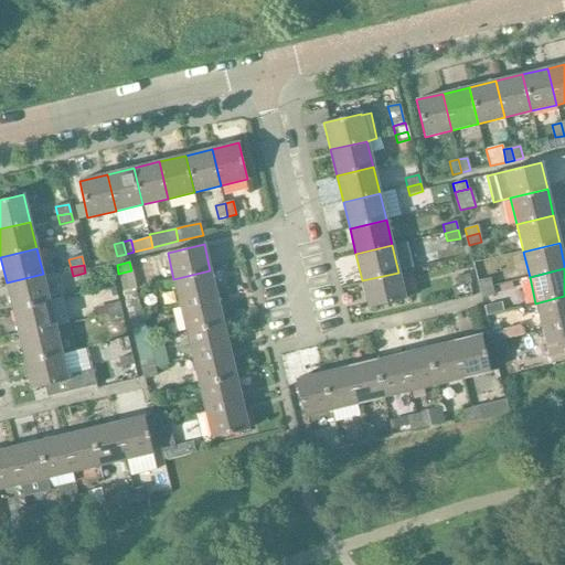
[(210,270),(173,279),(180,305),(216,296),(210,270)]
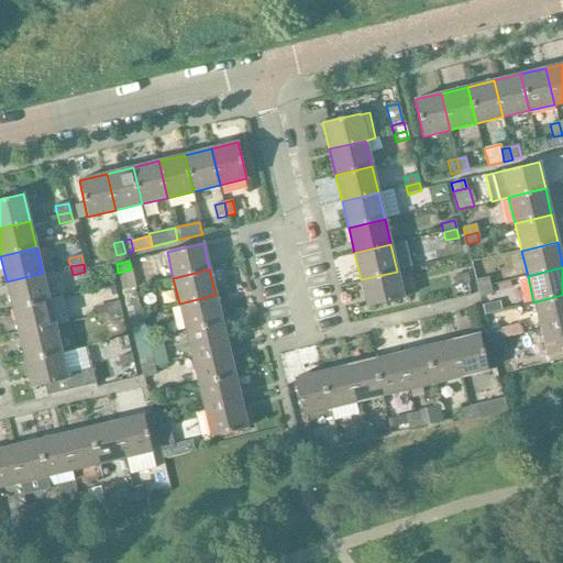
[(397,272),(361,279),(367,307),(404,298),(397,272)]
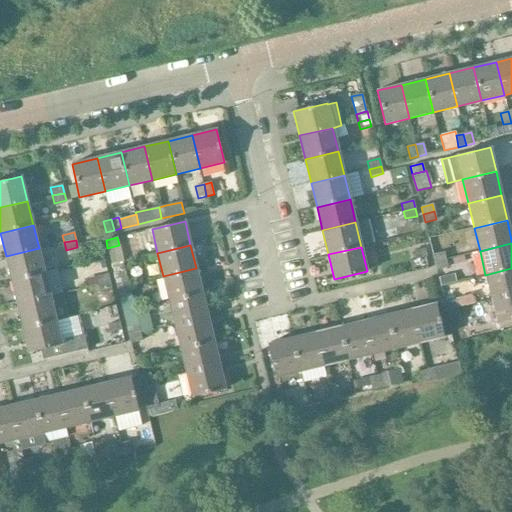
[(39,248),(6,256),(11,280),(44,272),(39,248)]
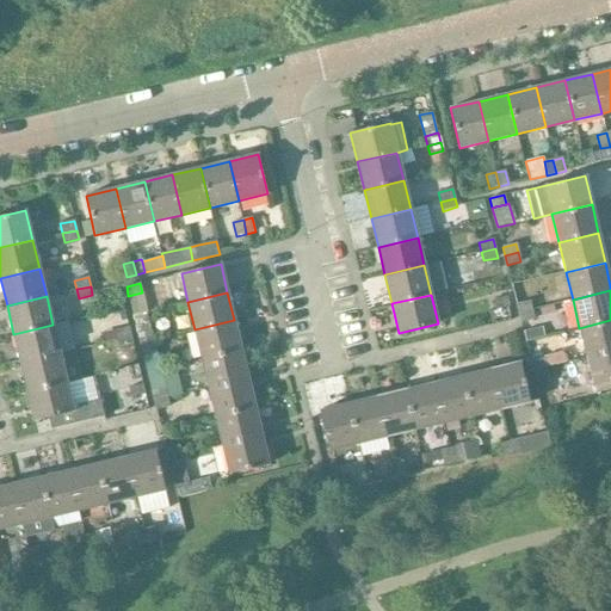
[(508,307),(506,297),(493,300),(495,309),(508,307)]
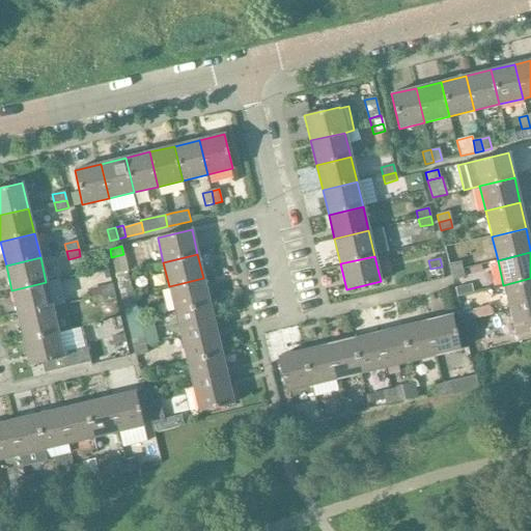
[(460,261),(448,264),(450,272),(463,270),(460,261)]
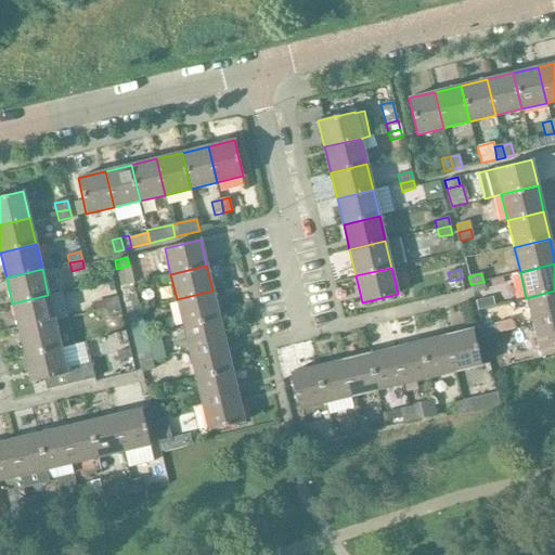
[(483,282),(470,284),(473,293),(486,289),(483,282)]
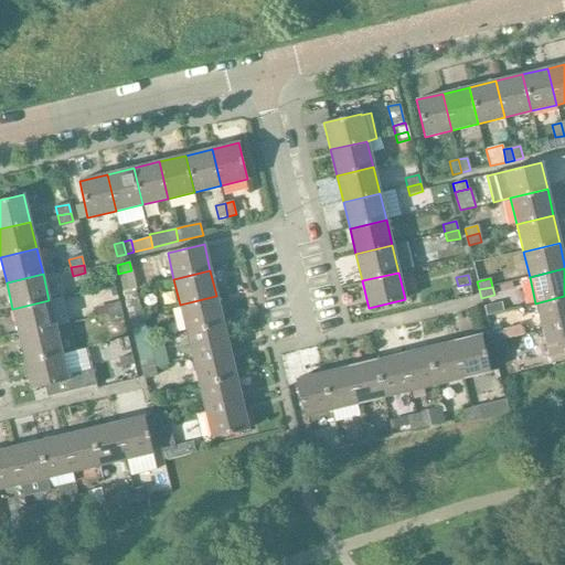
[(216,296),(180,305),(187,331),(223,323),(216,296)]
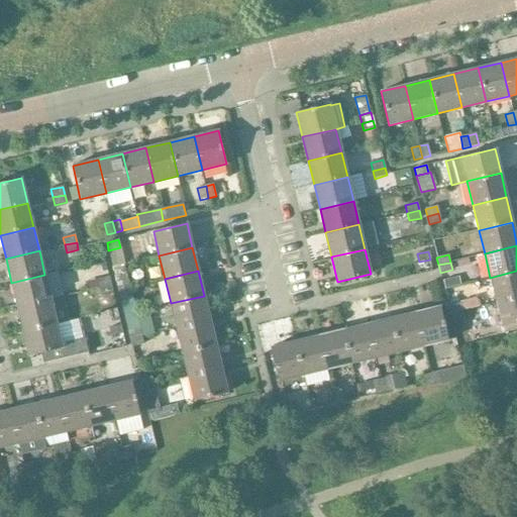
[(516,271),(490,278),(496,302),(516,297),(516,271)]
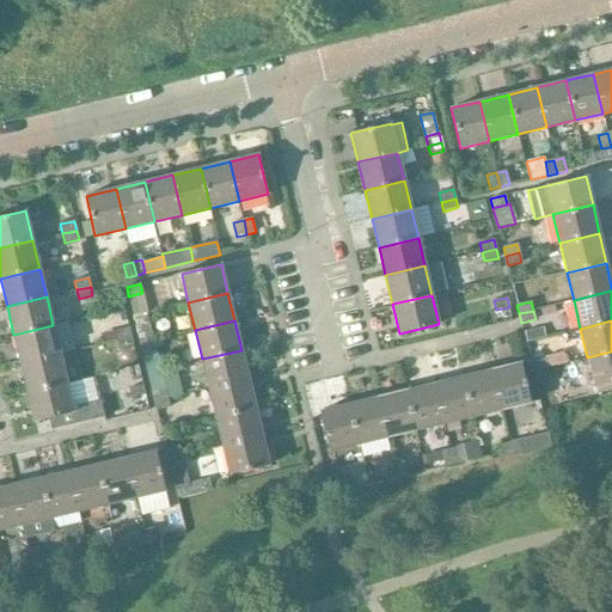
[(53,325),(13,335),(20,363),(60,354),(53,325)]
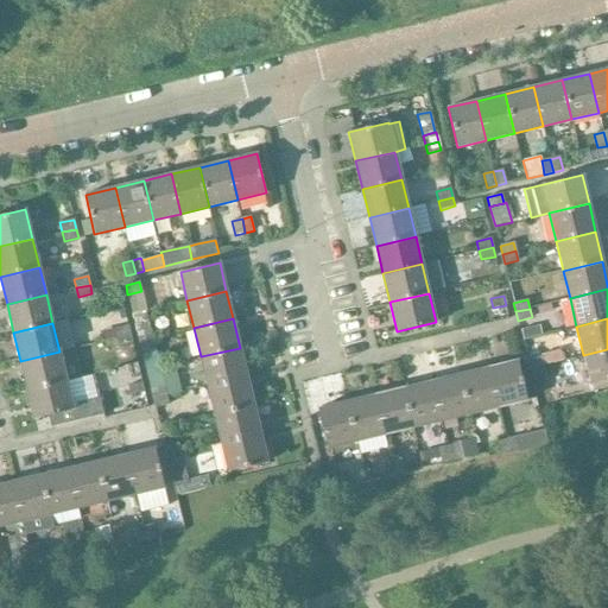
[(114,328),(116,337),(131,334),(128,325),(114,328)]
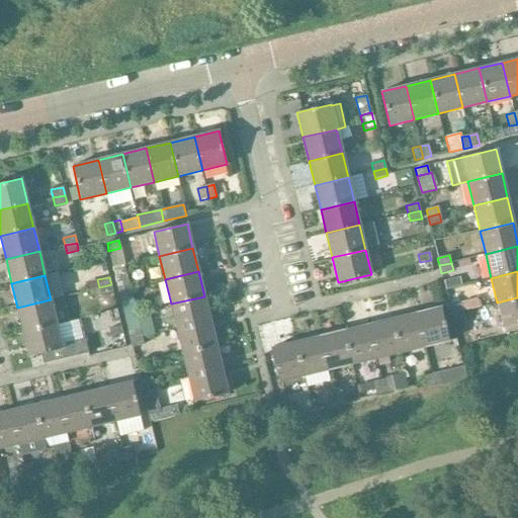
[(128,280),(116,283),(118,290),(131,288),(128,280)]
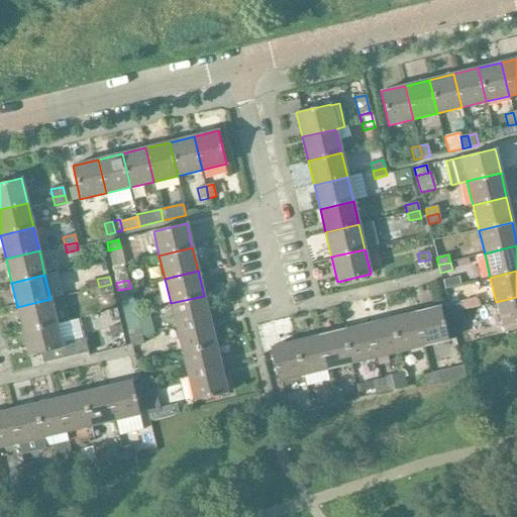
[(111,284),(99,287),(101,295),(112,292),(111,284)]
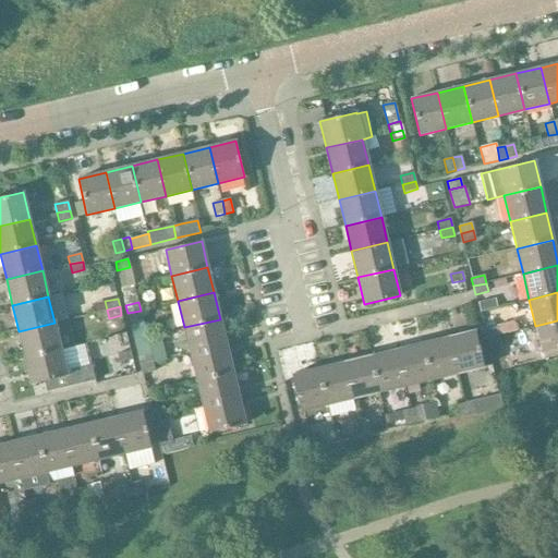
[(141,311),(128,313),(130,322),(143,318),(141,311)]
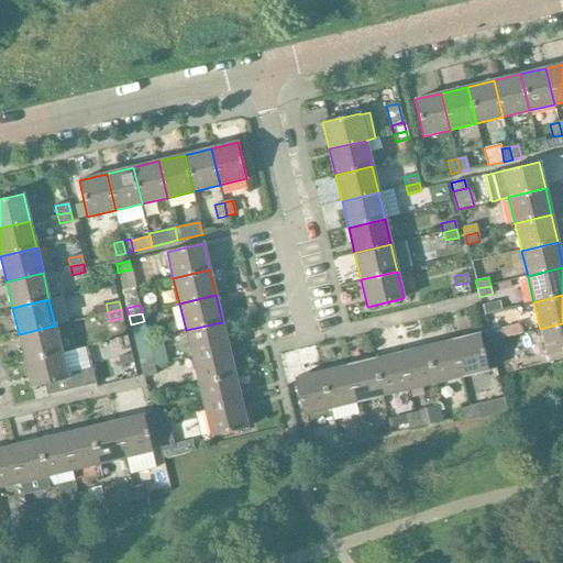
[(222,322),(186,330),(191,356),(228,348),(222,322)]
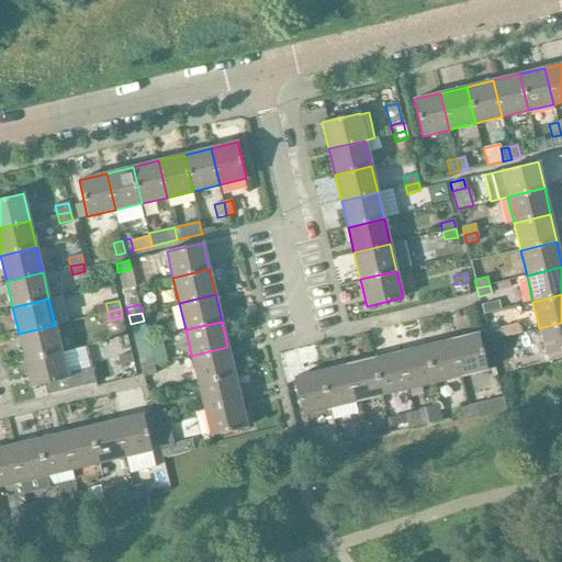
[(561,323),(539,328),(546,355),(561,350),(561,323)]
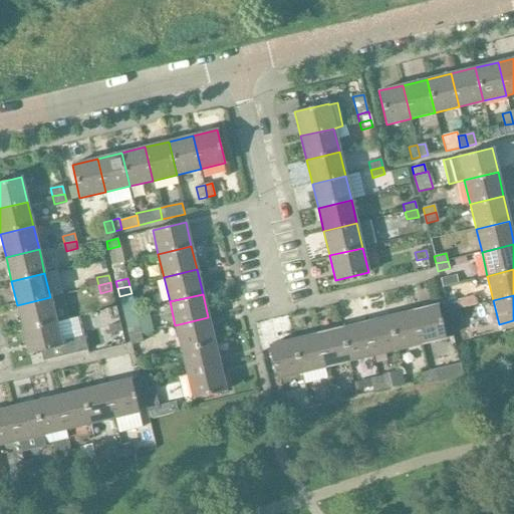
[(50,297),(17,305),(23,329),(56,321),(50,297)]
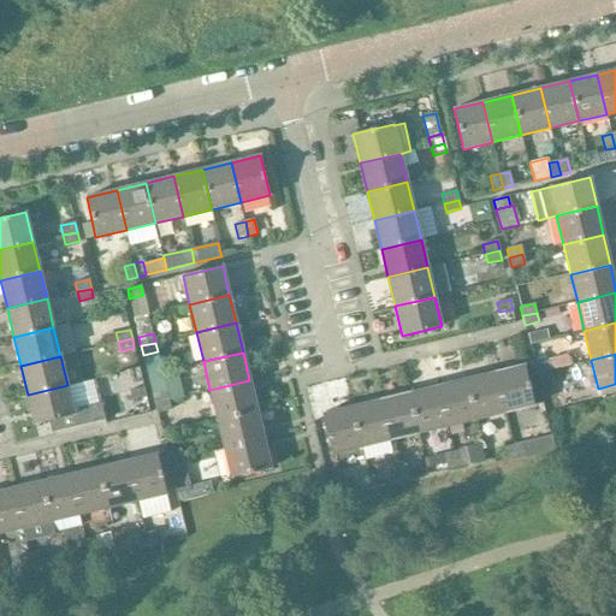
[(534,363),(535,373),(550,369),(548,361),(534,363)]
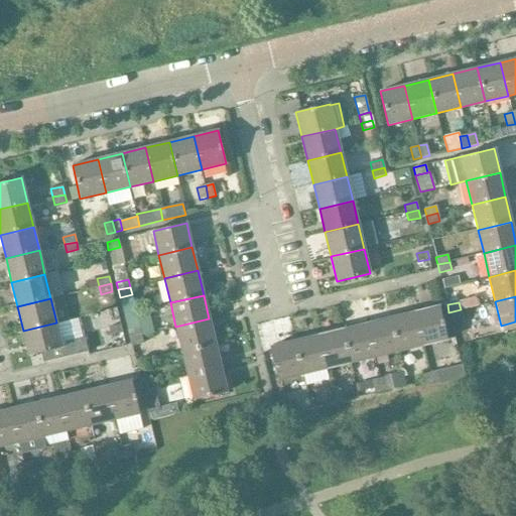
[(439,306),(414,311),(422,346),(447,340),(439,306)]
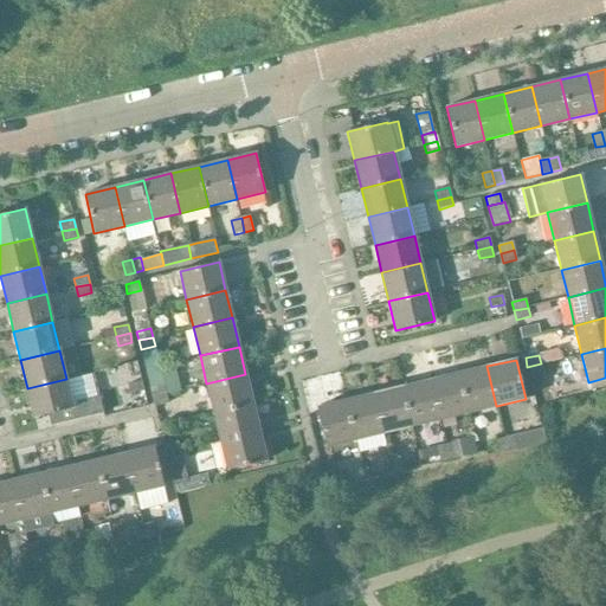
[(541,363),(527,367),(529,376),(543,373),(541,363)]
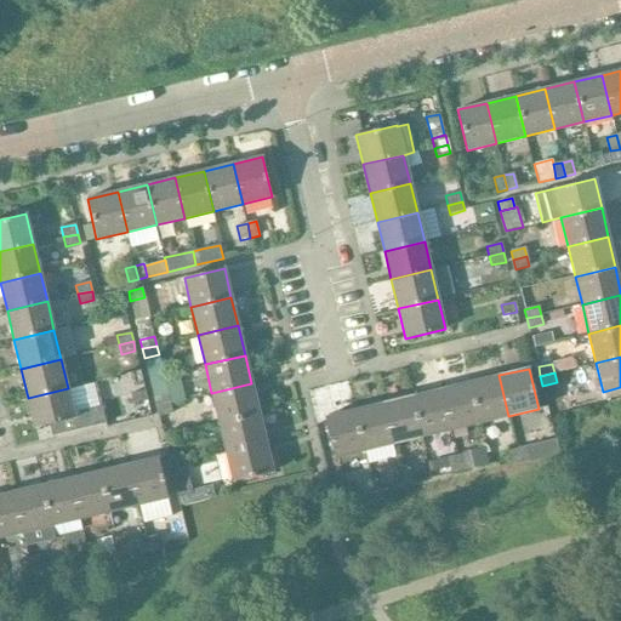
[(499,375),(471,382),(480,422),(508,416),(499,375)]
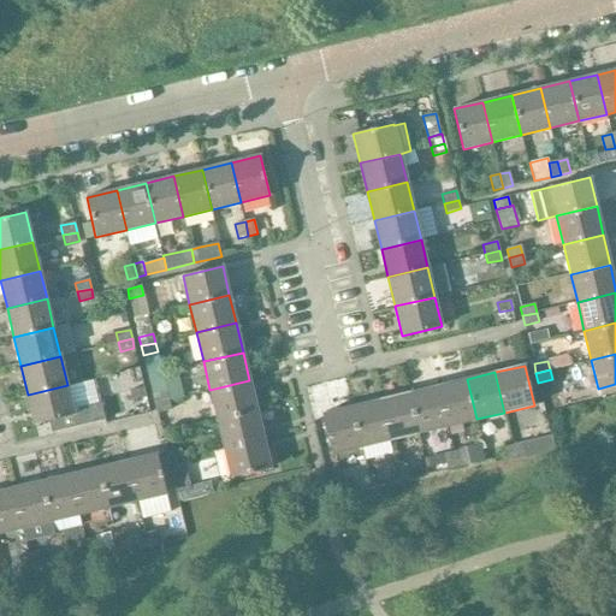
[(467,379),(438,386),(446,426),(477,419),(467,379)]
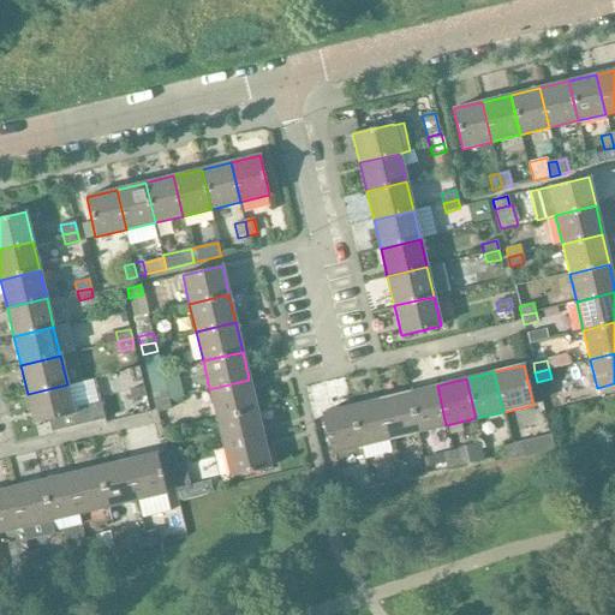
[(249,380),(209,389),(216,418),(256,408),(249,380)]
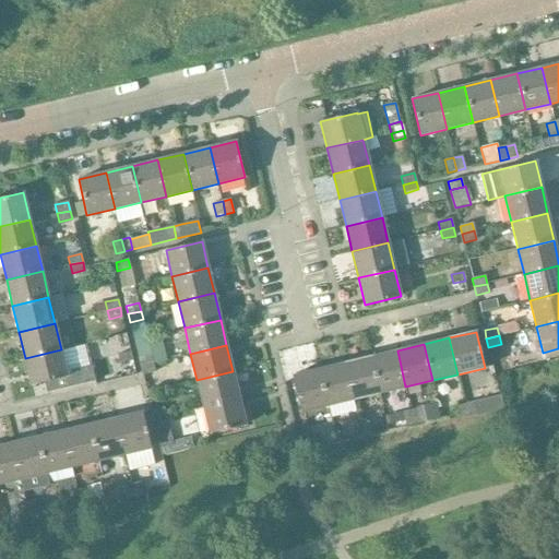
[(68,376),(61,349),(25,358),(32,384),(45,381),(47,392),(95,381),(92,366),(70,370),(72,375),(68,376)]
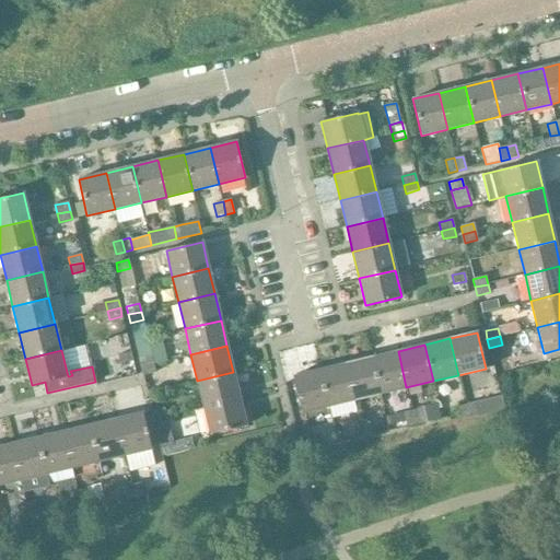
[(398,351),(372,358),(381,394),(406,387),(398,351)]
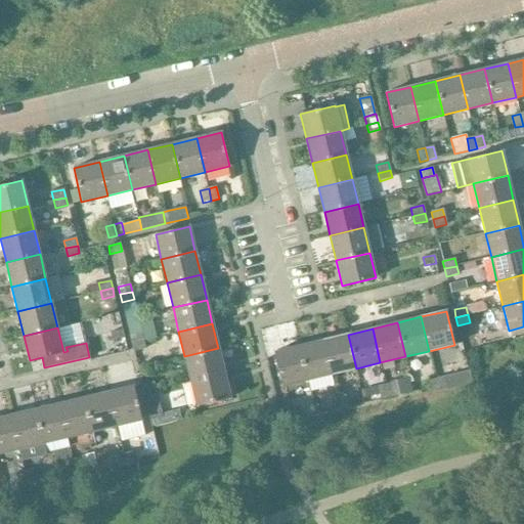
[(112,341),(124,338),(122,330),(110,333),(112,341)]
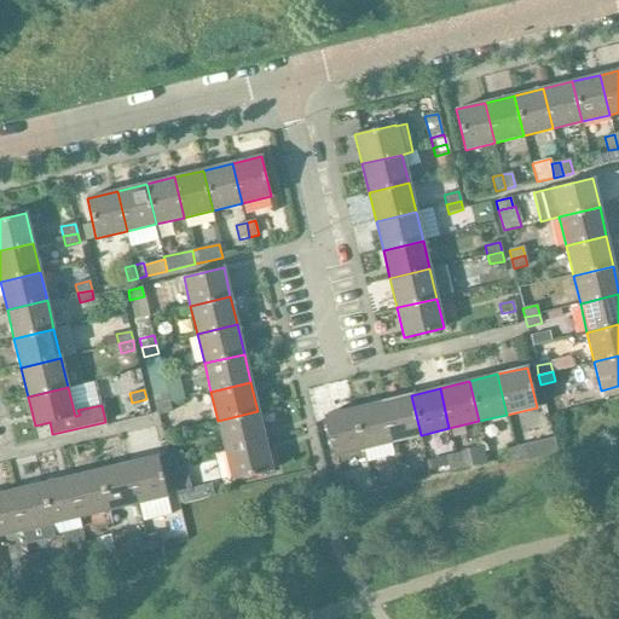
[(154,397),(155,405),(169,401),(167,393),(154,397)]
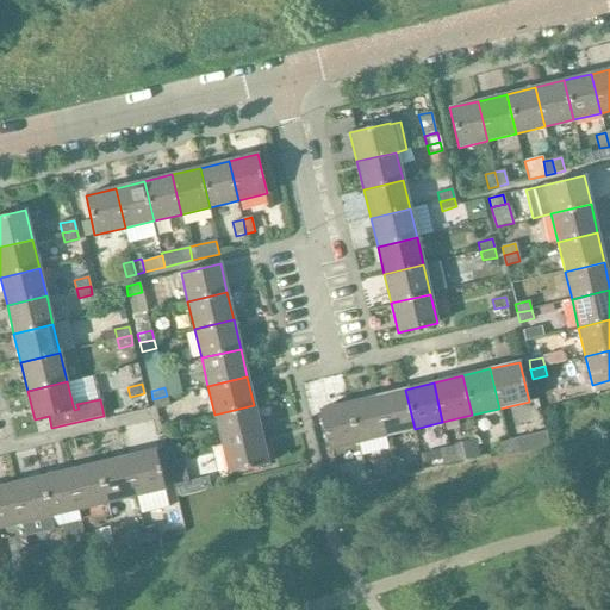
[(405,390),(377,396),(386,436),(415,429),(405,390)]
